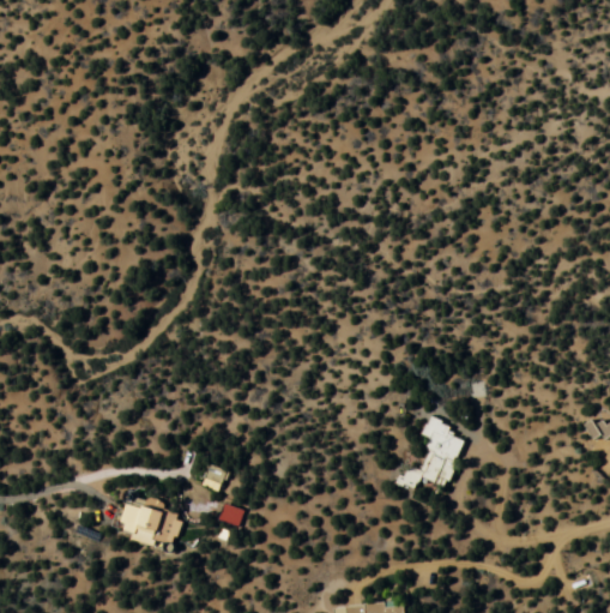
[(465,442),(448,434),(452,426),(429,418),(423,434),(432,438),(420,470),(406,466),(397,487),(414,494),(421,476),(447,487),(465,442)]
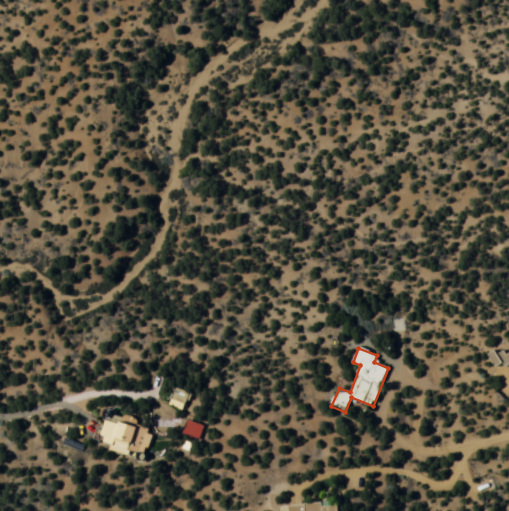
[(508,351),(490,354),(493,370),(508,367),(508,351)]
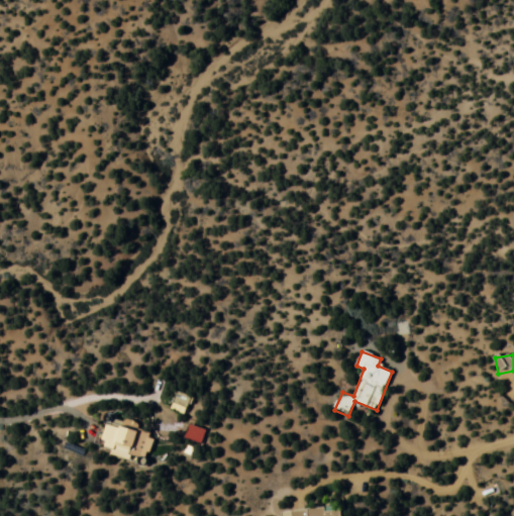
[(192,398),(178,391),(170,406),(184,413),(192,398)]
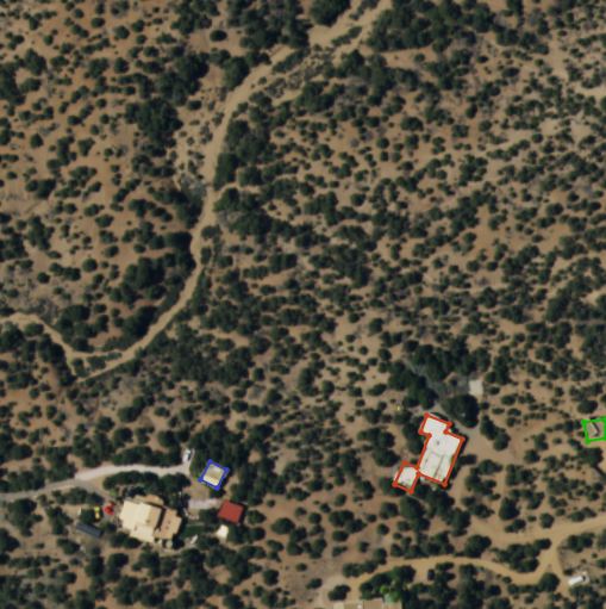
[(118,529),(167,539),(173,509),(124,499),(118,529)]
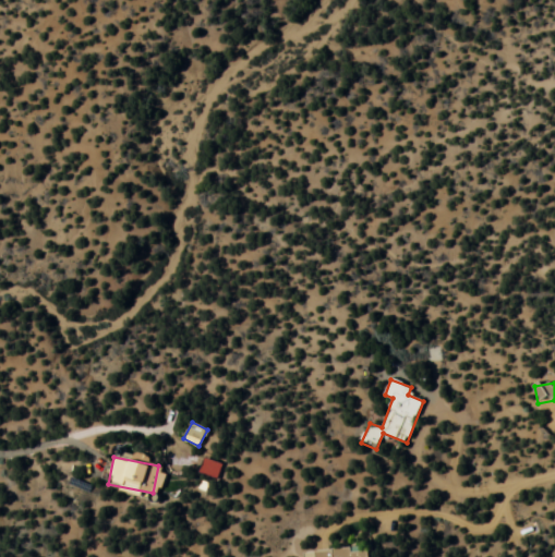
[(313,549),(313,556),(368,556),(368,547),(313,549)]
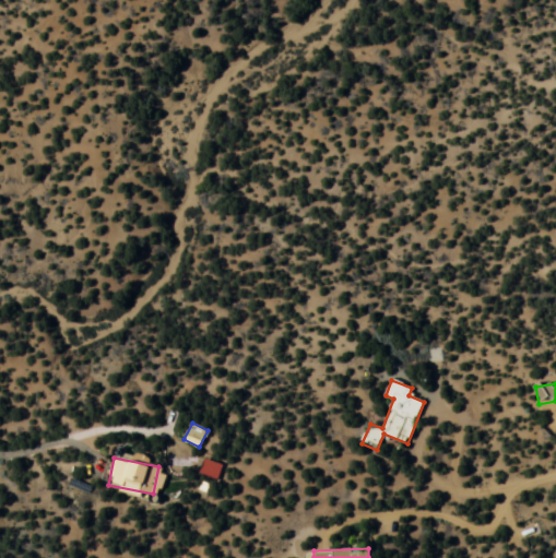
All buildings are outlined.
